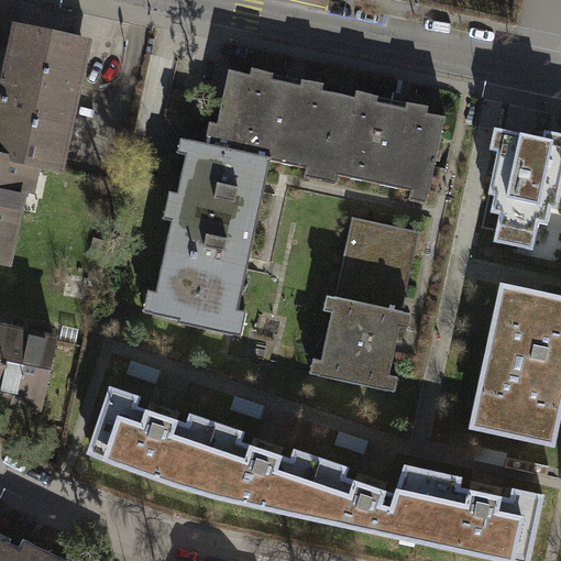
[(15,24),(11,47),(0,44),(0,73),(6,74),(3,84),(9,85),(6,96),(0,95),(0,112),(9,114),(4,134),(0,133),(0,155),(26,162),(26,163),(57,169),(80,63),(86,39),(15,24)]
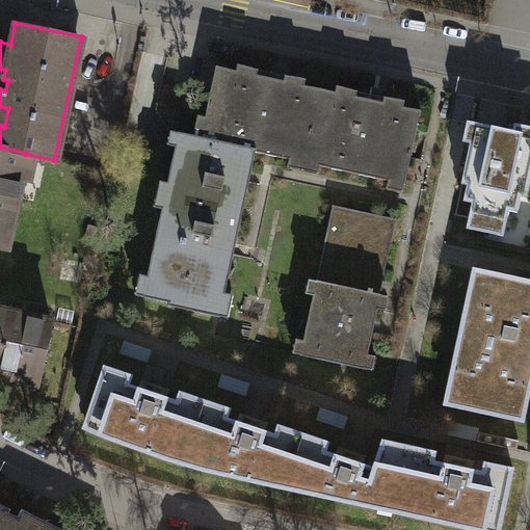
[(214,64),(199,137),(255,149),(254,151),(302,161),(319,87),(303,84),(305,78),(289,75),(288,81),(249,73),(252,67),(236,63),(235,69),(214,64)]
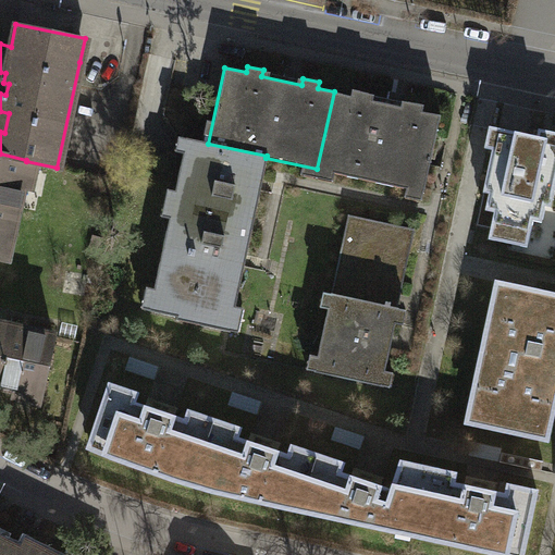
[(349,95),(334,91),(317,169),(422,192),(440,114),(421,110),(422,105),(407,101),(406,107),(366,98),(367,93),(352,89),(349,95)]
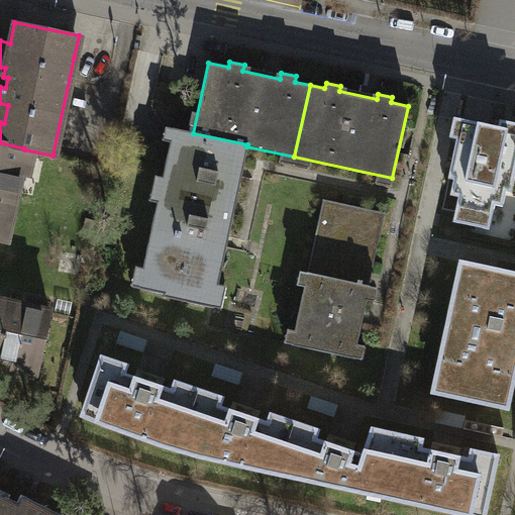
[(497,125),(452,116),(447,136),(455,137),(447,177),(452,178),(449,194),(457,196),(451,220),(488,228),(493,203),(501,205),(504,190),(510,191),(514,165),(514,121),(498,118),(497,125)]
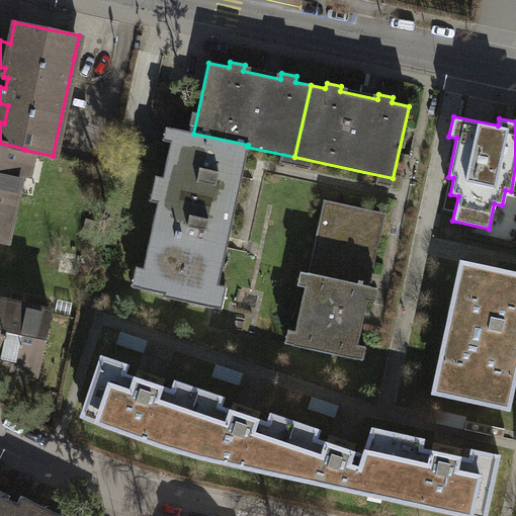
[(172,129),(159,188),(235,204),(247,147),(248,145),(193,134),(172,129)]
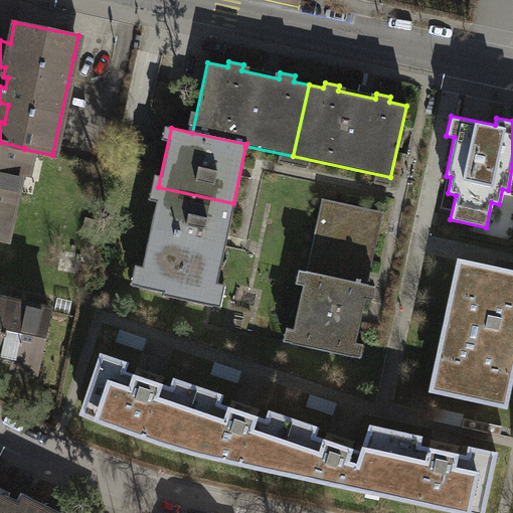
[(0,237),(5,238),(24,149),(24,148),(0,142),(0,237)]
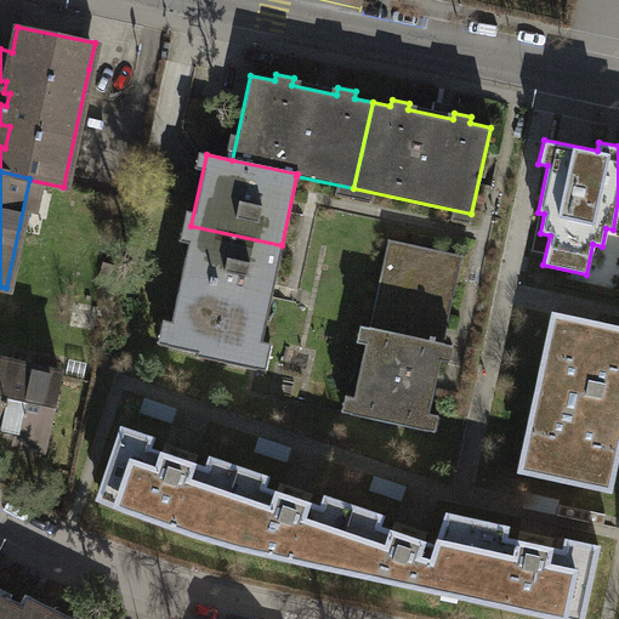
[(255,368),(282,245),(191,226),(164,345),(196,351),(194,355),(255,368)]
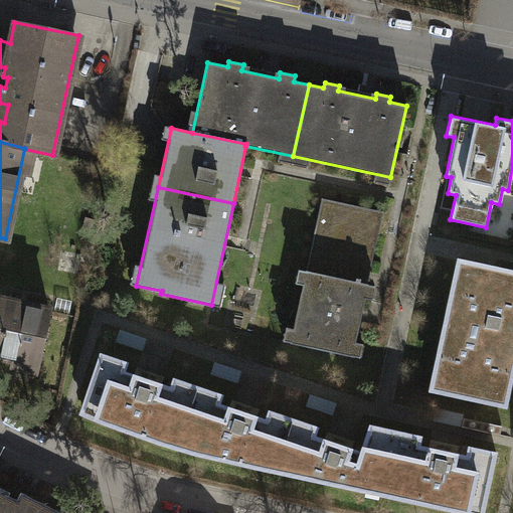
[(305,271),(366,284),(368,274),(382,210),(320,196),(305,271)]
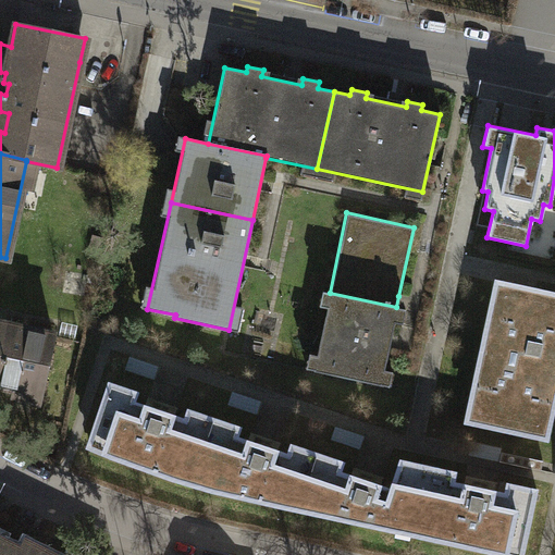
[(554,293),(495,280),(468,402),(481,407),(477,423),(533,435),(537,419),(550,420),(554,394),(554,293)]
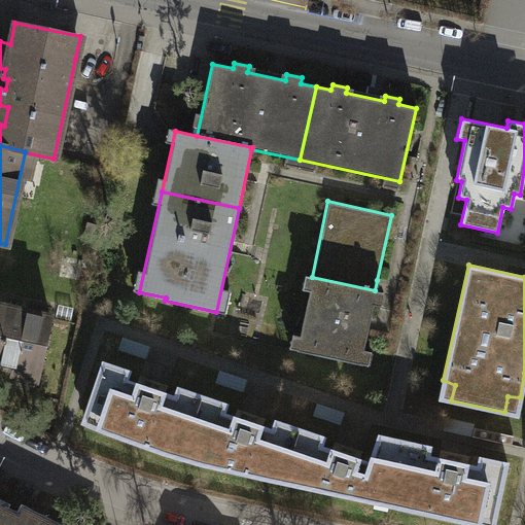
[(360,363),(376,290),(375,290),(312,277),(295,350),(360,363)]
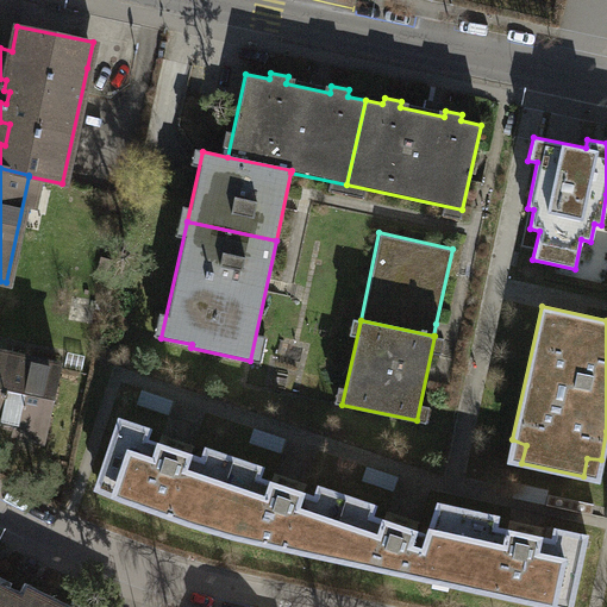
[(57,364),(0,351),(0,420),(43,431),(57,364)]
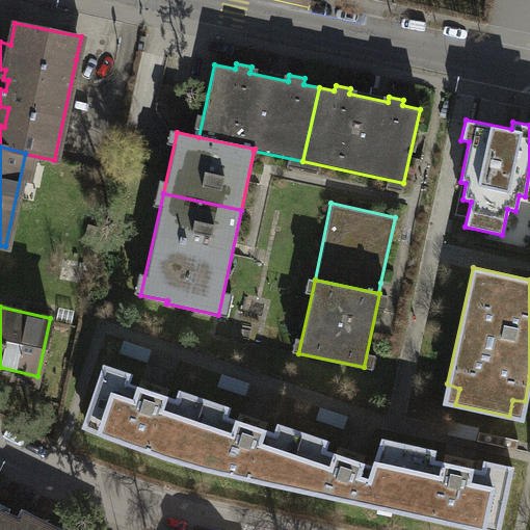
[(168,457),(183,461),(186,449),(204,399),(179,391),(176,399),(127,382),(129,374),(103,365),(86,414),(106,421),(104,434),(168,457)]
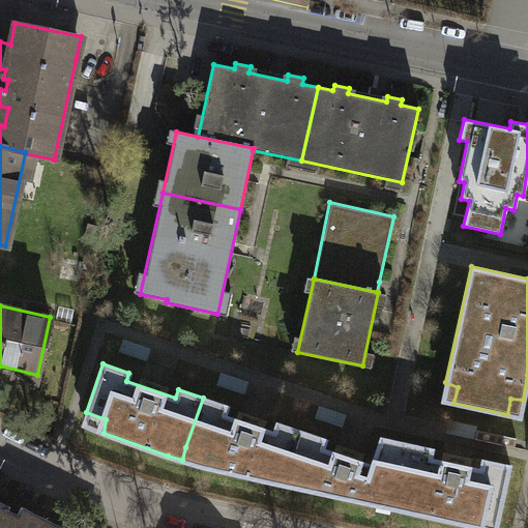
[(227,406),(203,398),(185,447),(182,460),(202,466),(283,485),(300,431),(276,422),(273,432),(224,415),(227,406)]
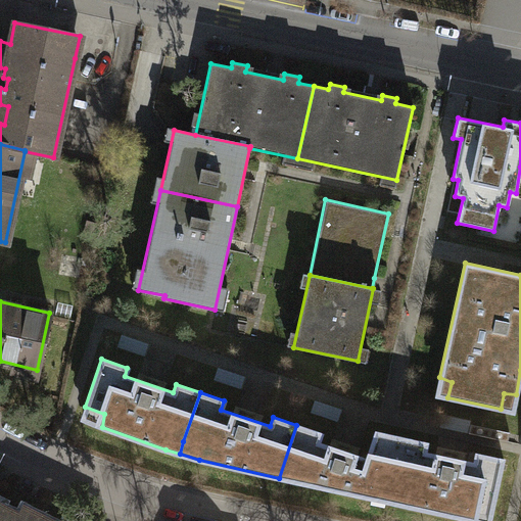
[(321,433),(296,425),(279,478),(387,501),(400,436),(375,431),(366,458),(318,441),(321,433)]
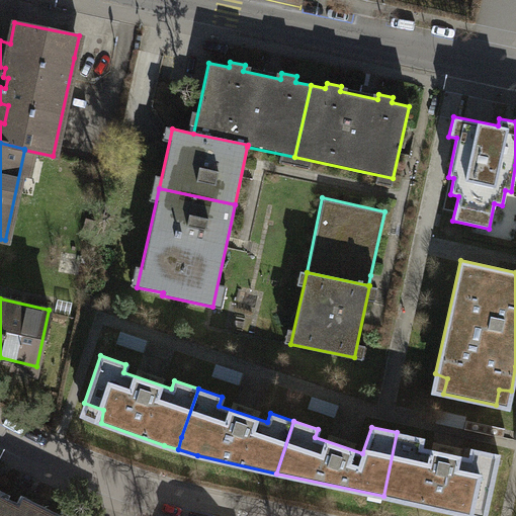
[(422,438),(397,432),(383,496),(464,514),(464,511),(468,502),(487,506),(498,454),(471,448),(468,457),(420,447),(422,438)]
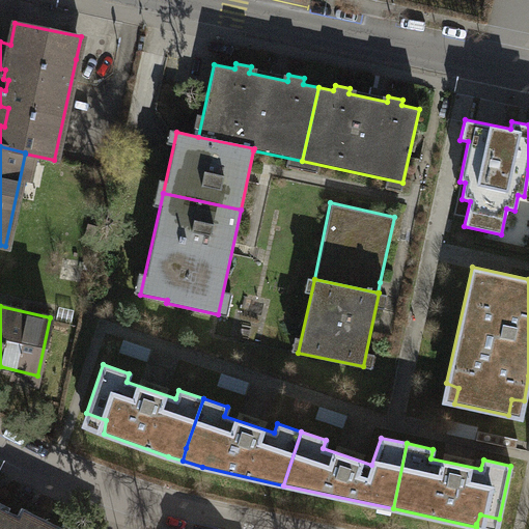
[(16,528),(20,523),(0,512),(0,528),(16,528)]
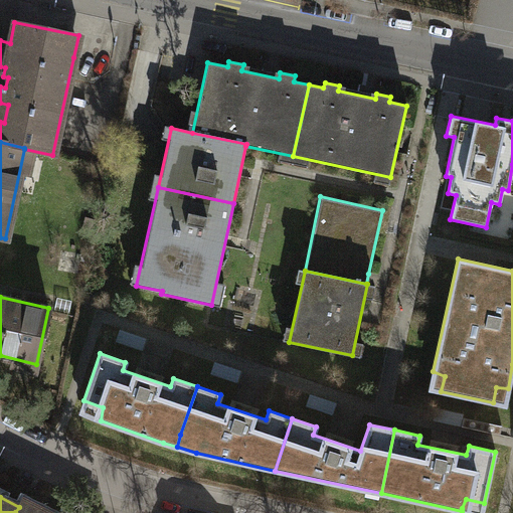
[(50,512),(23,499),(19,507),(15,512),(50,512)]
